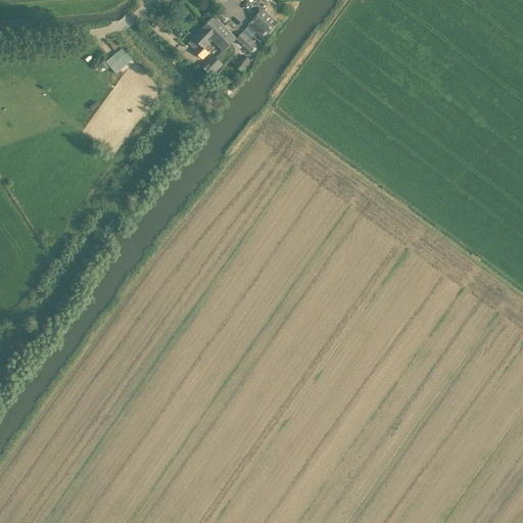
[(274,21),(262,10),(248,26),(260,37),(274,21)]
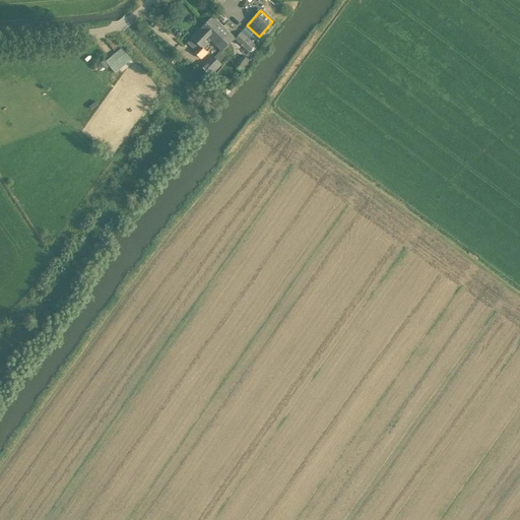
[(222,52),(235,40),(226,31),(231,27),(225,23),(221,27),(212,17),(205,24),(213,33),(208,38),(211,42),(211,41),(222,52)]
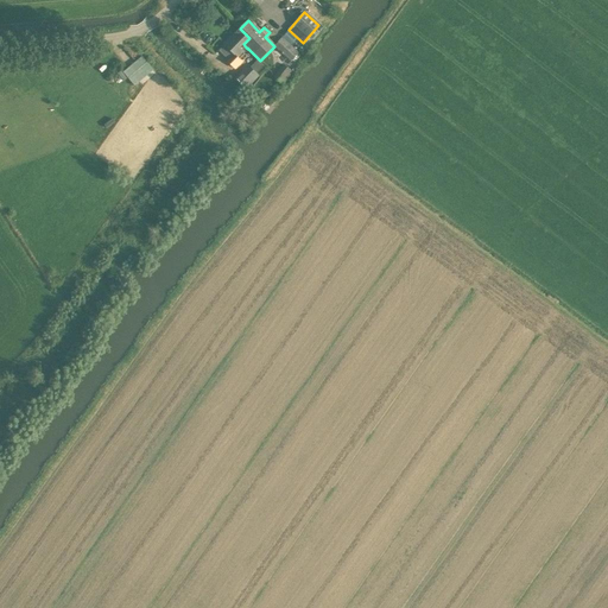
[(223,44),(238,58),(247,49),(244,44),(249,38),(240,29),(223,44)]
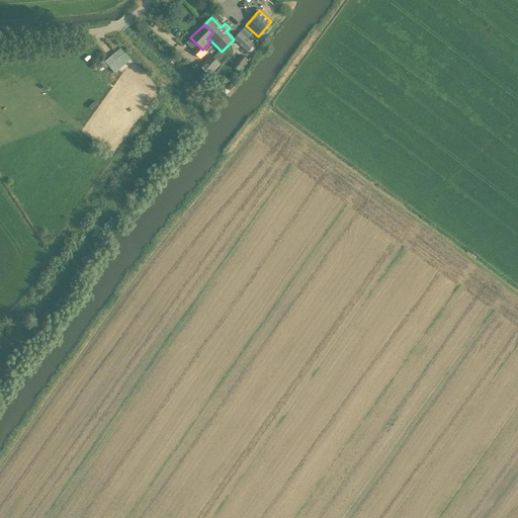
[(234,39),(247,53),(257,41),(254,38),(252,41),(241,31),(234,39)]
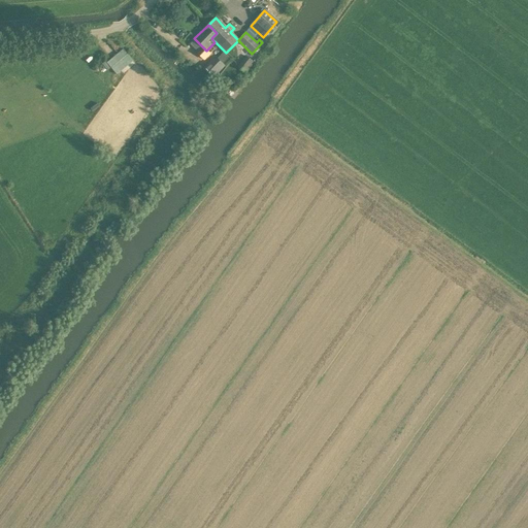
[(129,56),(123,50),(117,55),(112,58),(119,64),(129,56)]
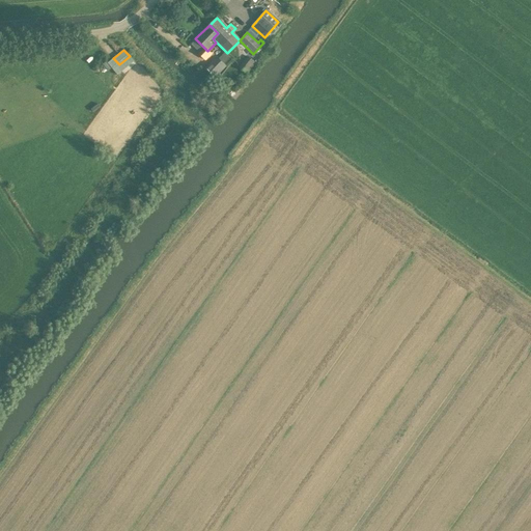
[(227,65),(217,56),(205,68),(215,78),(227,65)]
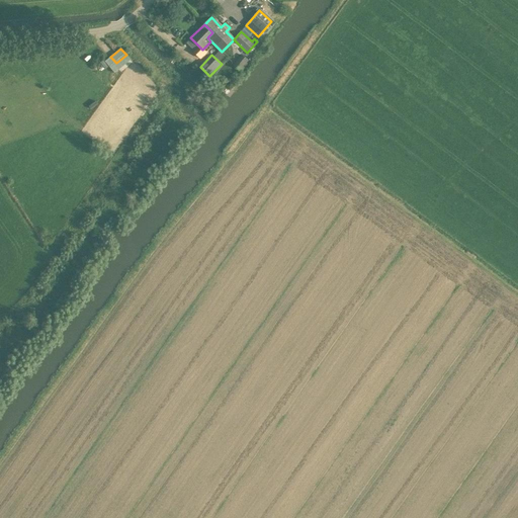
[(234,66),(239,70),(247,60),(242,55),(234,66)]
